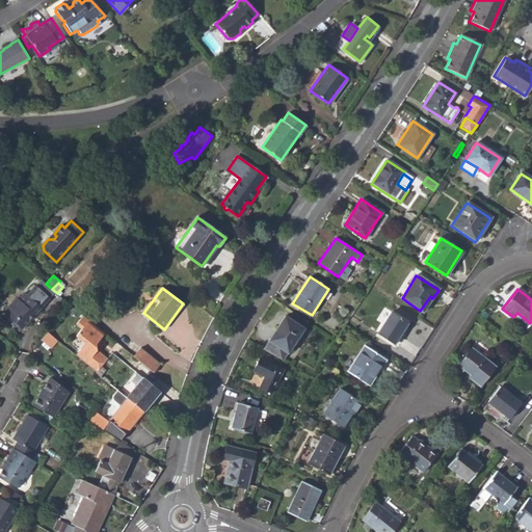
[(11,322),(22,330),(42,307),(26,293),(20,299),(18,297),(5,312),(14,320),(11,322)]
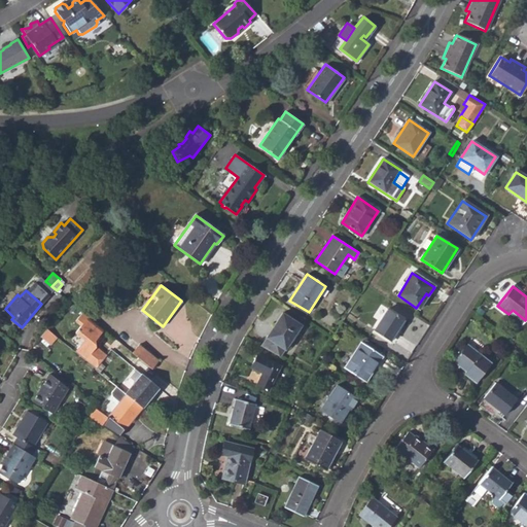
[(374,331),(389,342),(403,320),(388,309),(374,331)]
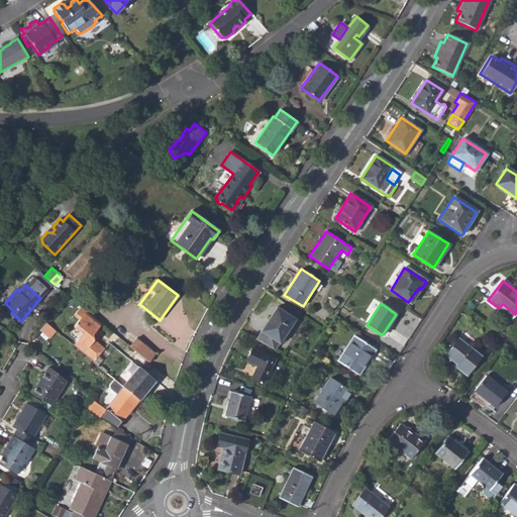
[(499,308),(511,319),(515,314),(503,304),(499,308)]
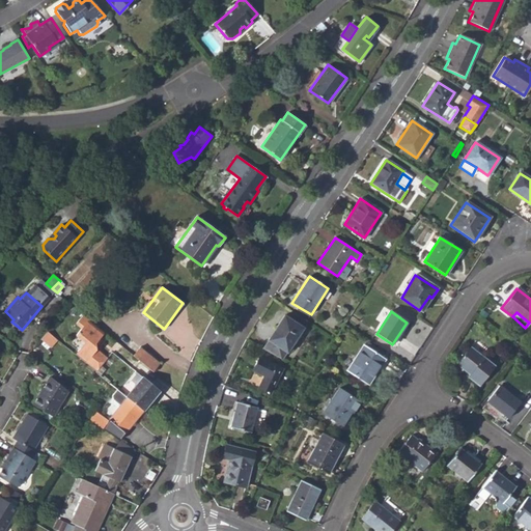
[(107,358),(96,350),(96,342),(105,332),(82,313),(76,322),(81,326),(75,333),(85,341),(85,345),(81,346),(75,354),(95,371),(107,358)]
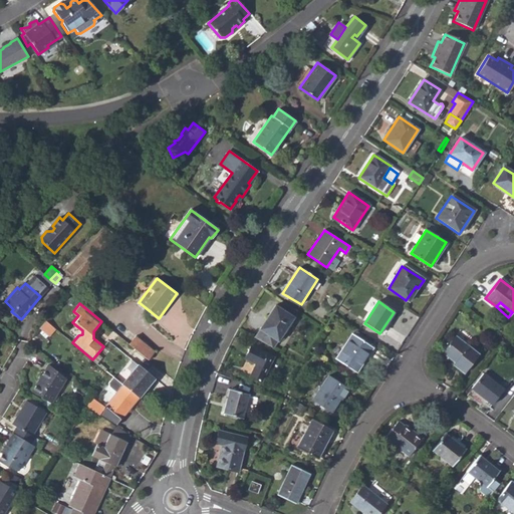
[(260,329),(254,338),(271,348),(276,340),(277,341),(278,339),(292,317),(277,307),(269,318),(267,317),(259,329),(260,329)]
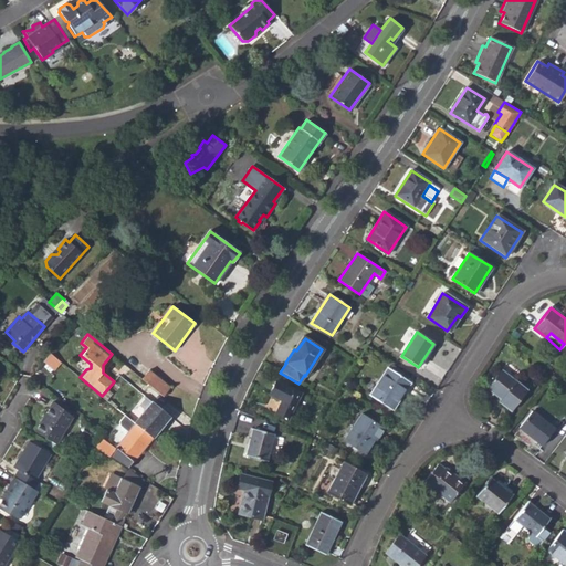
[(54,369),(61,360),(50,352),(42,360),(54,369)]
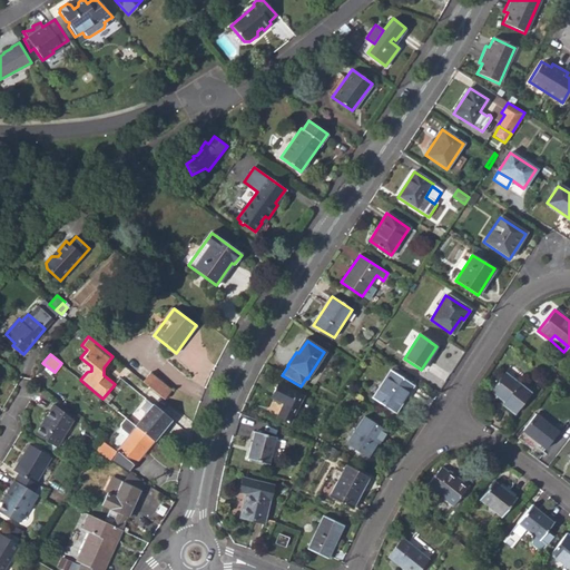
[(392,373),(405,382),(408,377),(394,370),(392,373)]
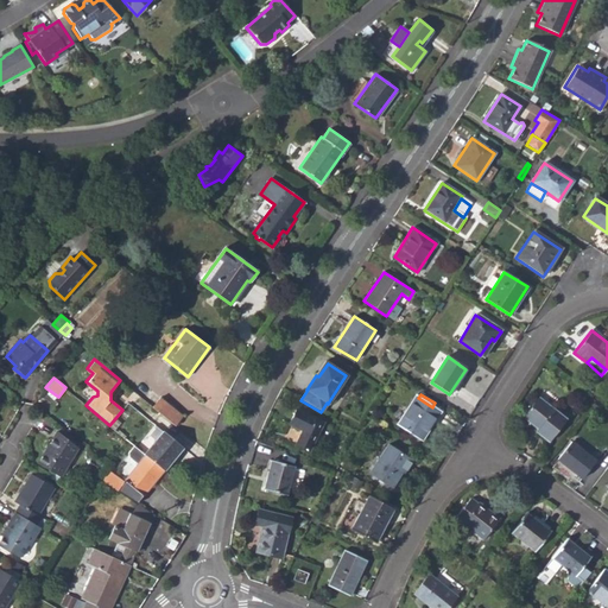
[(160,397),(152,406),(176,425),(183,416),(160,397)]
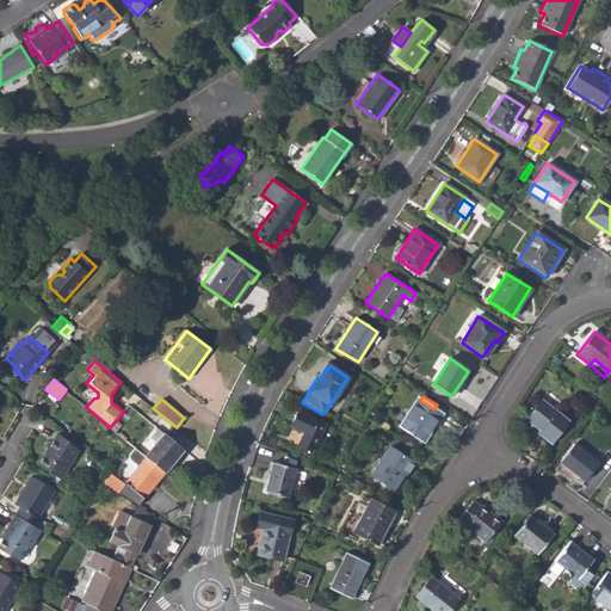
[(442,414),(434,409),(420,400),(418,399),(400,427),(420,439),(433,421),(436,424),(442,414)]
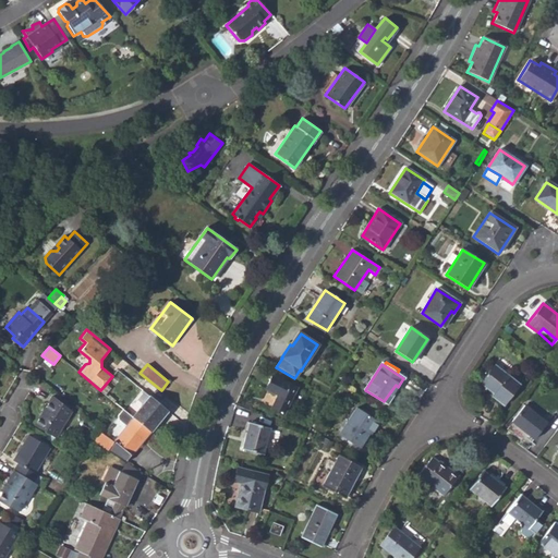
[(490,396),(504,405),(520,385),(494,364),(481,381),(494,392),(490,396)]
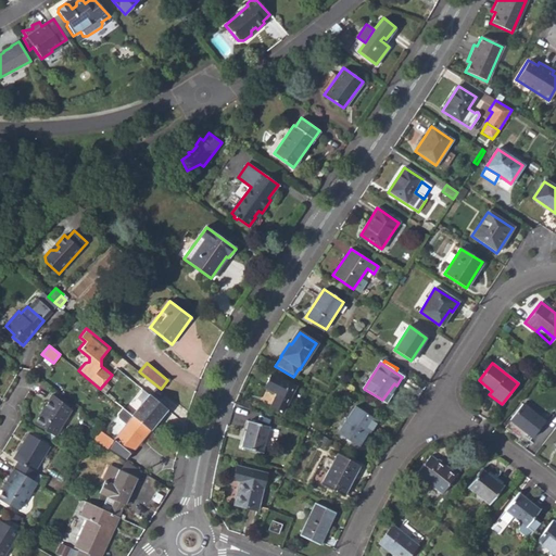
[(269,407),(281,413),(294,387),(270,374),(263,389),(276,394),(269,407)]
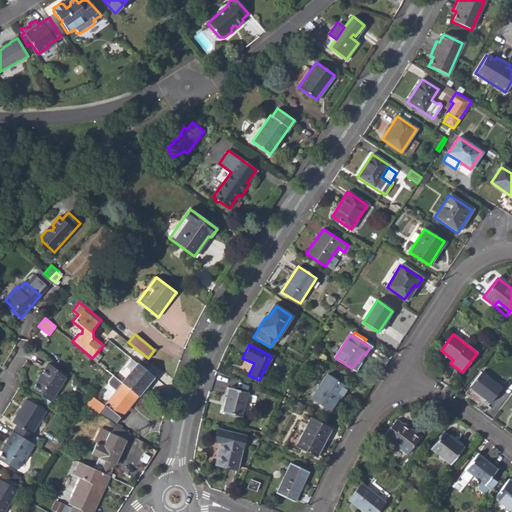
[(33,388),(51,399),(66,374),(49,361),(33,388)]
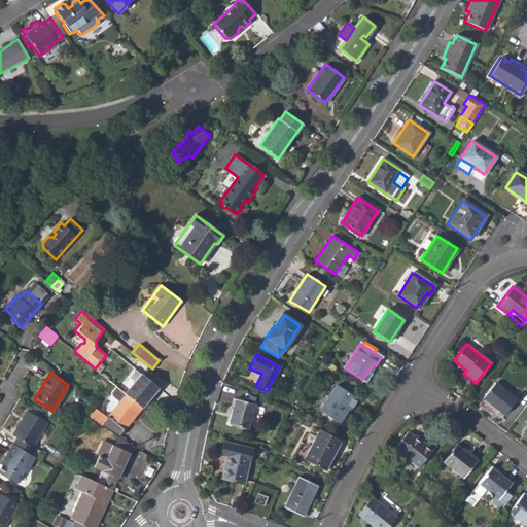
[(143,374),(126,394),(142,408),(159,387),(143,374)]
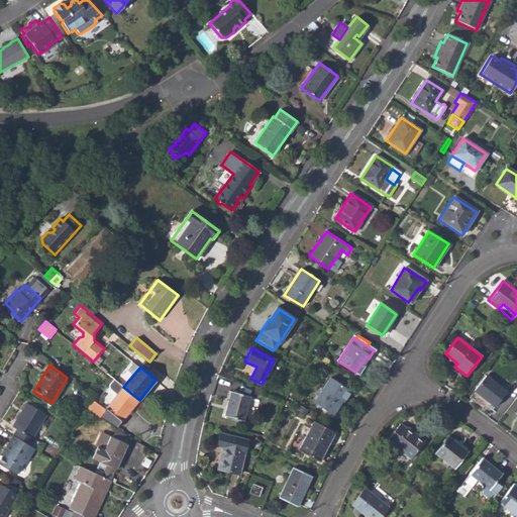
[(474,391),(495,407),(506,392),(486,376),(474,391)]
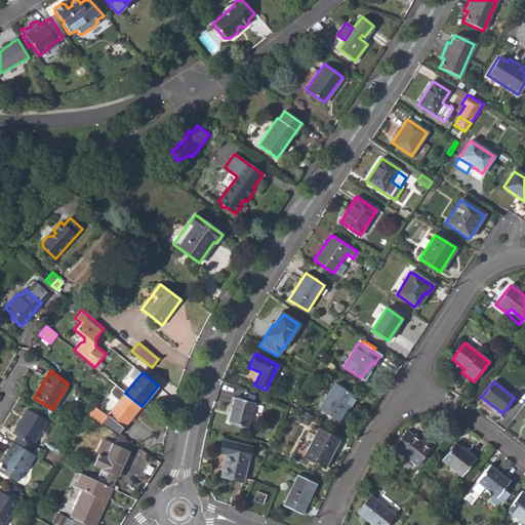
[(319,408),(337,420),(353,397),(334,385),(319,408)]
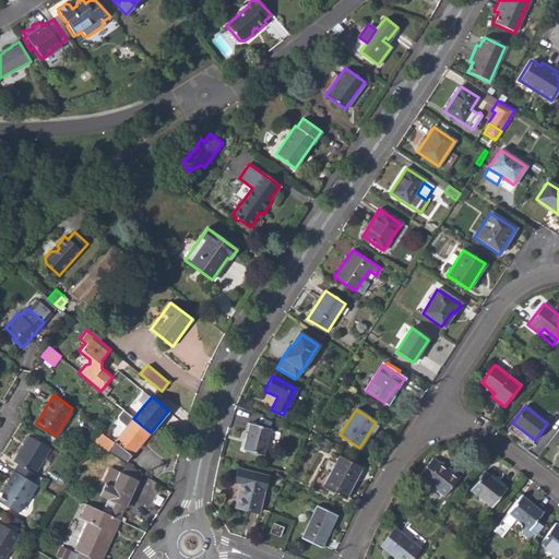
[(132,455),(151,432),(133,418),(125,411),(119,417),(120,420),(128,427),(116,441),(108,451),(121,459),(127,451),(132,455)]
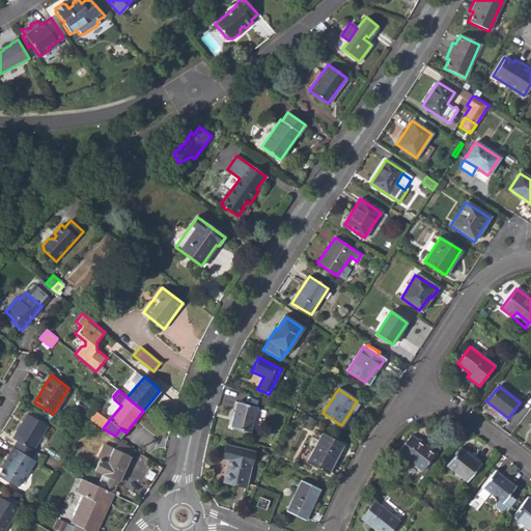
[(229,426),(250,432),(256,408),(236,402),(229,426)]
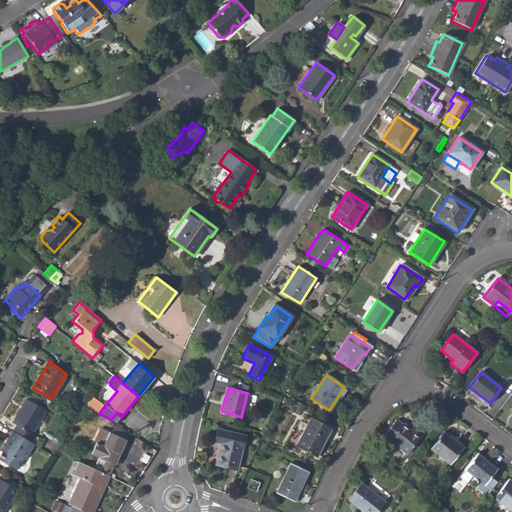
[(18,422),(14,429),(32,440),(36,434),(32,432),(46,409),(27,398),(14,420),(18,422)]
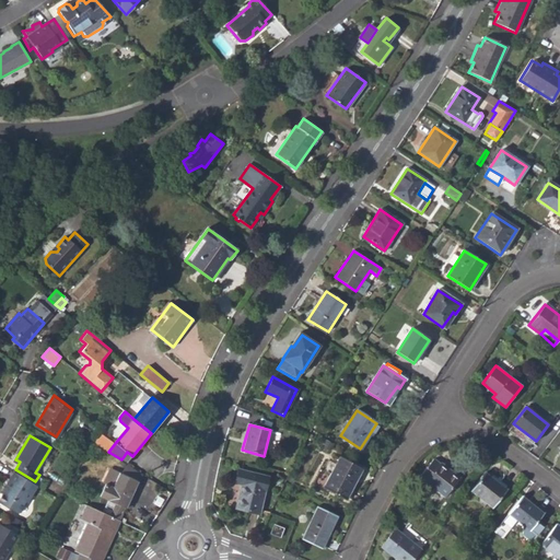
[(132,456),(127,452),(121,459),(126,464),(132,456)]
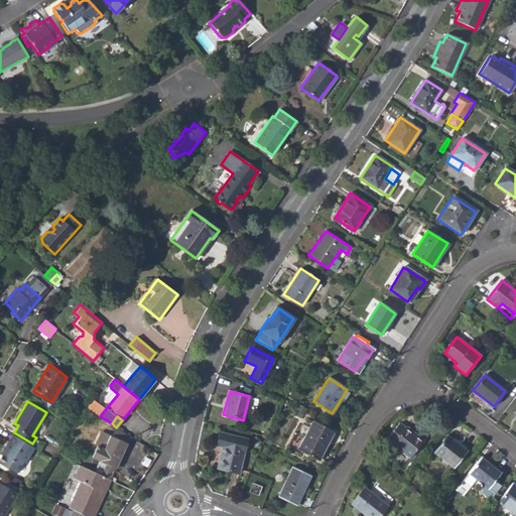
[(297,449),(318,461),(333,432),(312,421),(297,449)]
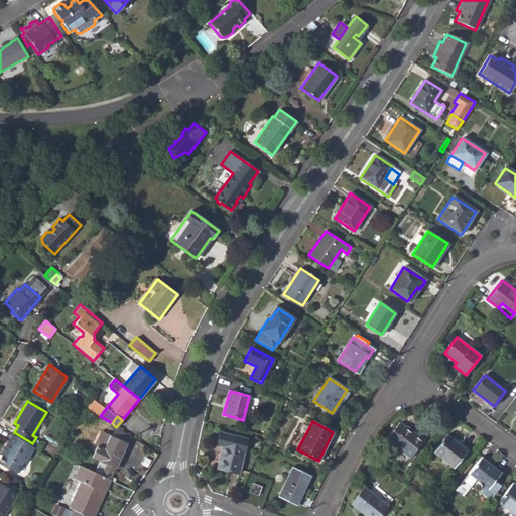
[(386,439),(410,458),(423,441),(405,427),(404,428),(399,423),(386,439)]
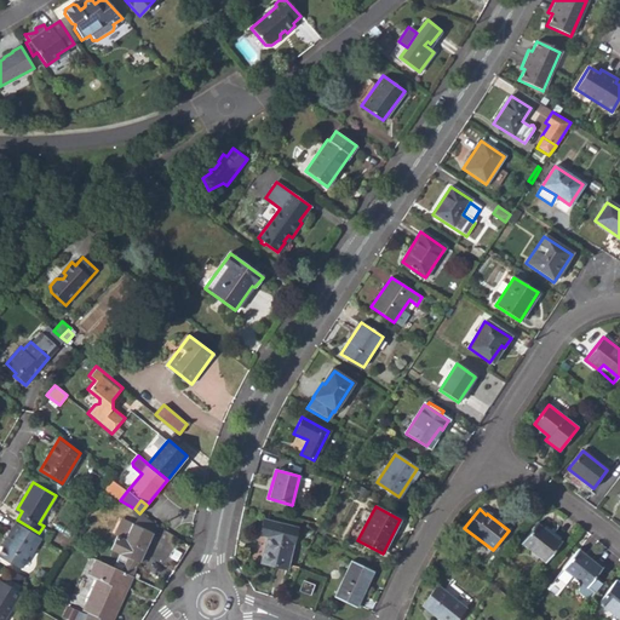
[(33,555),(45,535),(39,533),(17,520),(7,538),(10,540),(1,555),(23,568),(32,554),(33,555)]
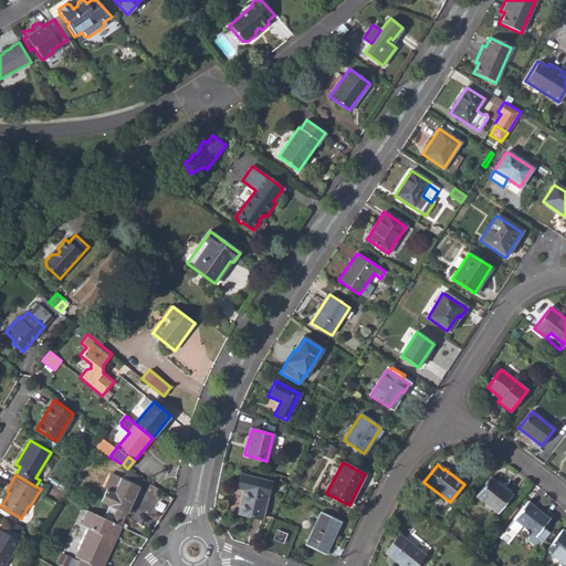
[(238,513),(261,519),(270,482),(239,475),(237,489),(243,491),(238,513)]
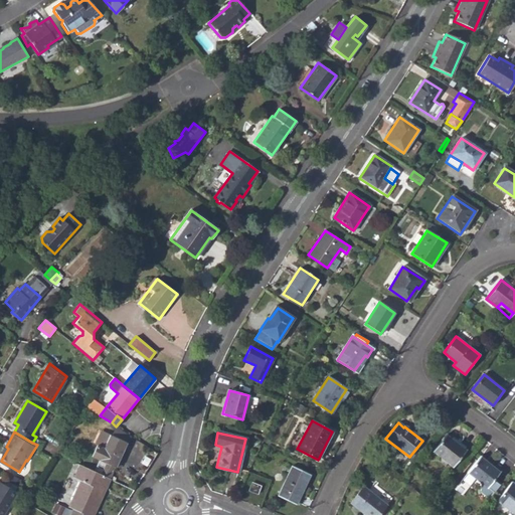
[(106,463),(101,475),(110,479),(127,443),(110,435),(104,448),(98,445),(92,457),(106,463)]
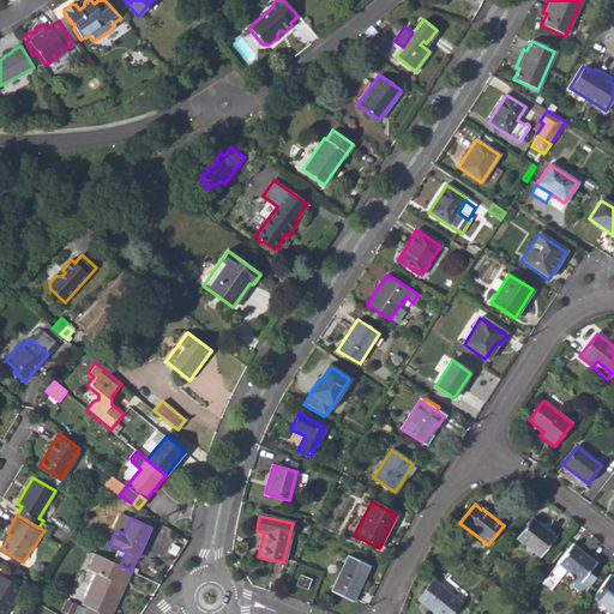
[(516,539),(539,558),(555,537),(531,518),(516,539)]
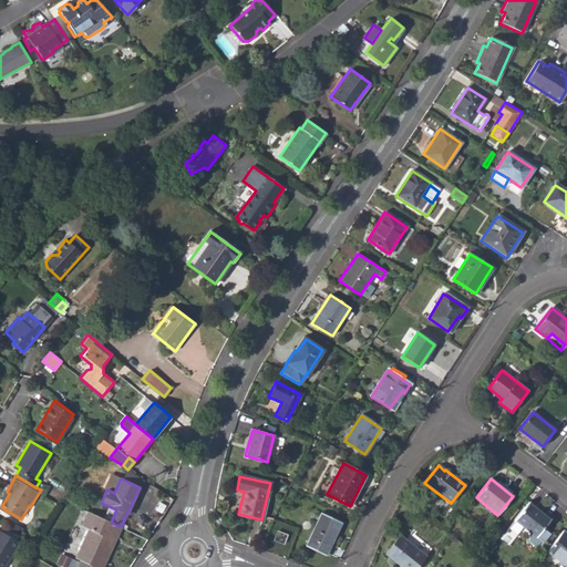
[(528,503),(514,521),(528,533),(524,538),(527,542),(537,549),(549,535),(543,529),(550,521),(528,503)]
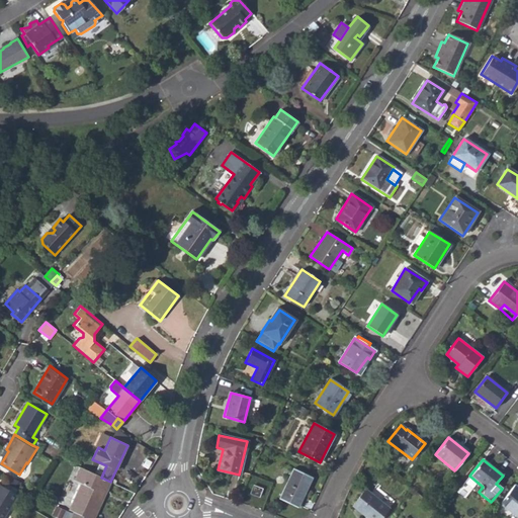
[(107,490),(110,482),(101,478),(80,467),(75,481),(80,483),(69,510),(74,512),(71,517),(92,517),(103,495),(102,494),(105,490),(107,490)]
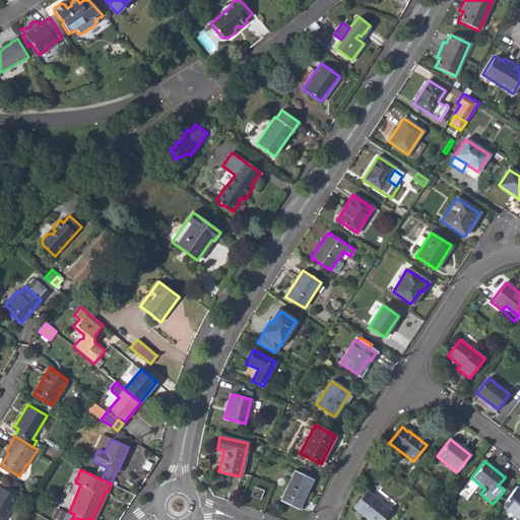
[(280,501),(297,508),(303,496),(305,496),(312,479),(294,471),(280,501)]
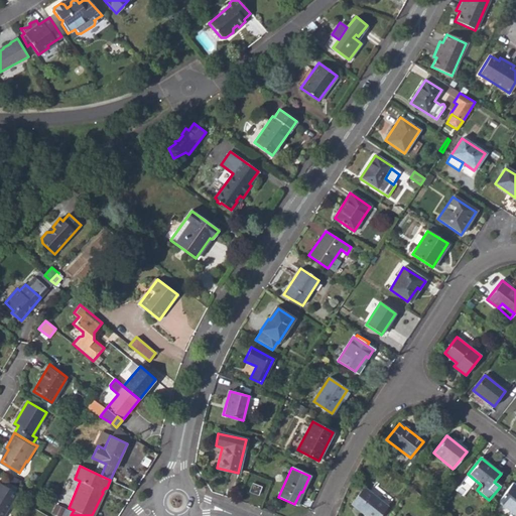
[(0,515),(3,515),(18,491),(0,479),(0,515)]
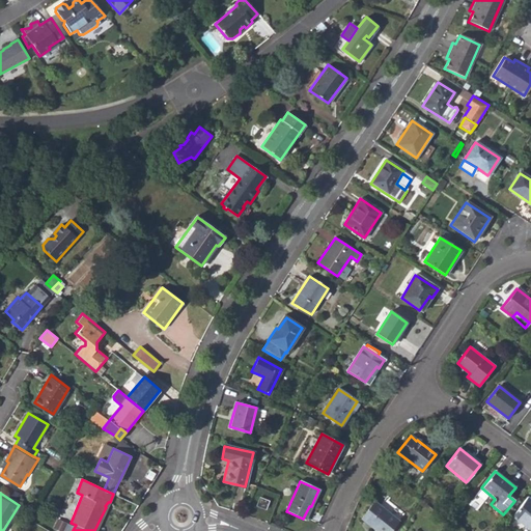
[(255,506),(264,510),(269,501),(258,498),(255,506)]
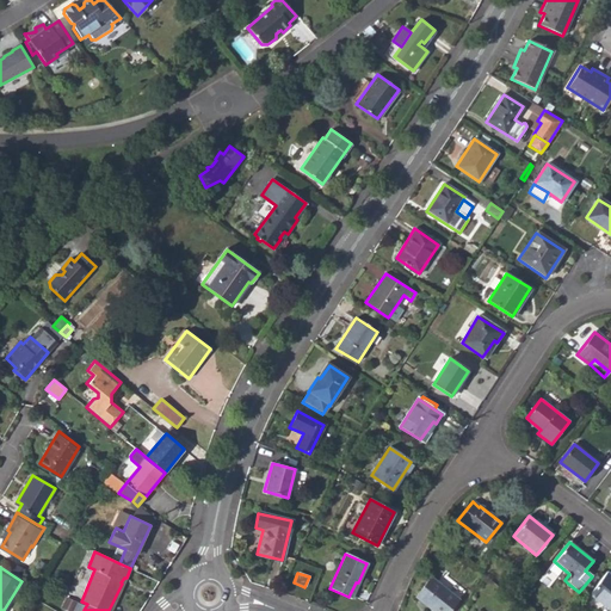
[(590,594),(610,610),(610,576),(605,573),(590,594)]
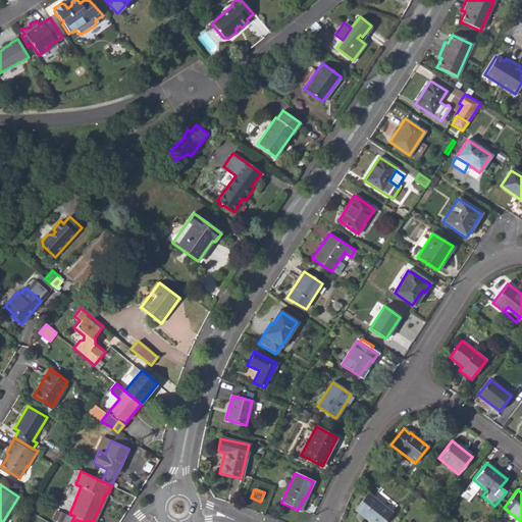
[(371,519),(375,521),(383,521),(392,512),(368,493),(355,510),(369,520),(371,519)]
